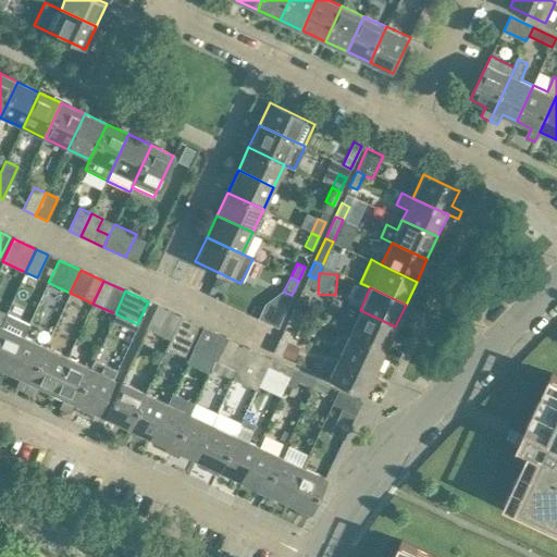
[(307,297),(299,293),(293,307),(300,311),(307,297)]
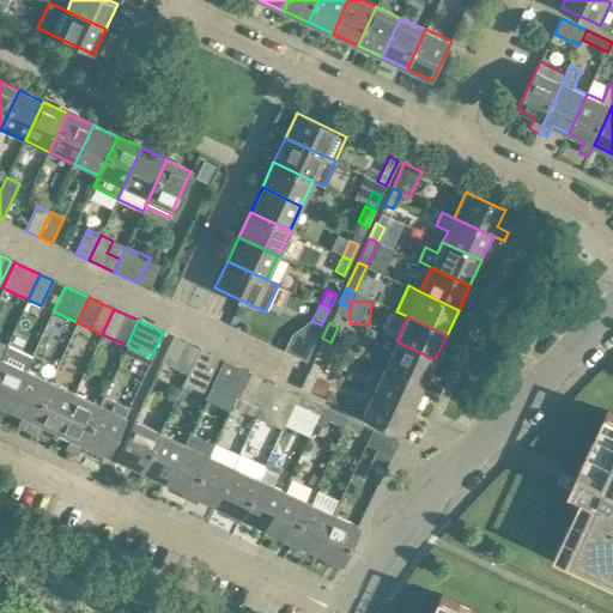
[(187,374),(198,349),(174,337),(162,362),(187,374)]
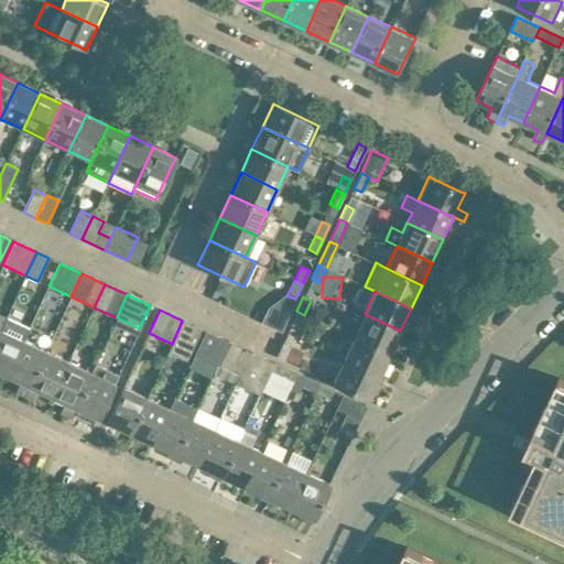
[(297,328),(304,315),(296,311),(290,325),(297,328)]
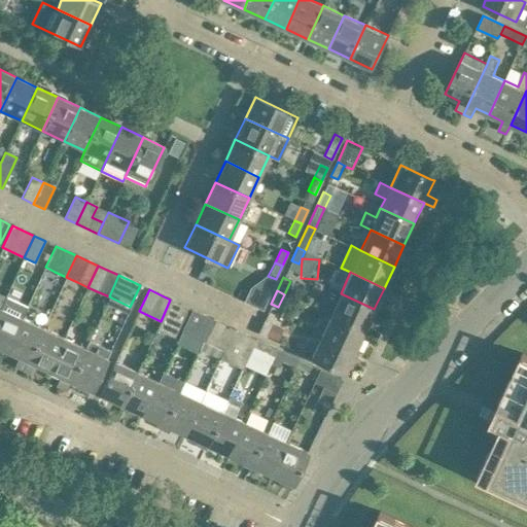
[(363,331),(374,309),(341,293),(330,315),(363,331)]
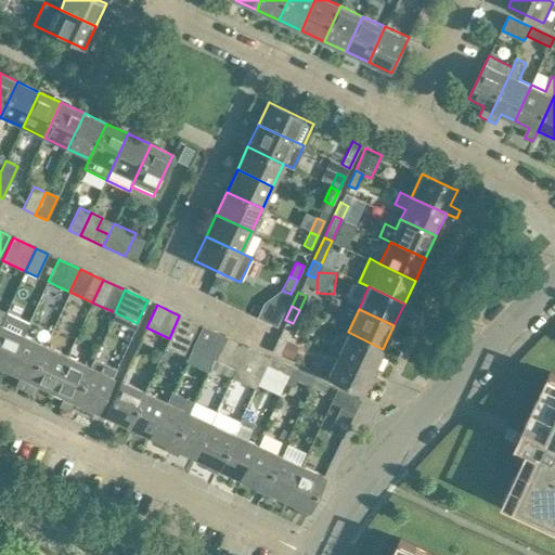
[(5,312),(0,324),(0,366),(7,370),(23,335),(29,322),(5,312)]
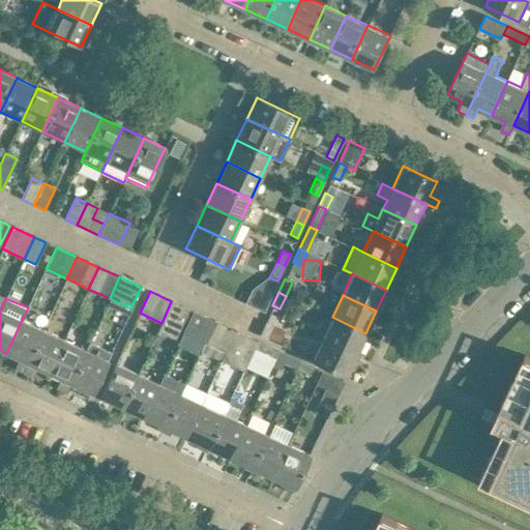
[(175,340),(188,310),(171,301),(162,323),(157,331),(175,340)]
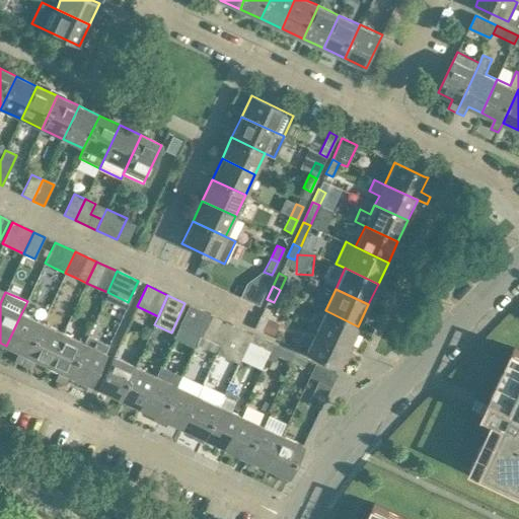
[(200,336),(209,314),(189,305),(178,326),(188,330),(200,336)]
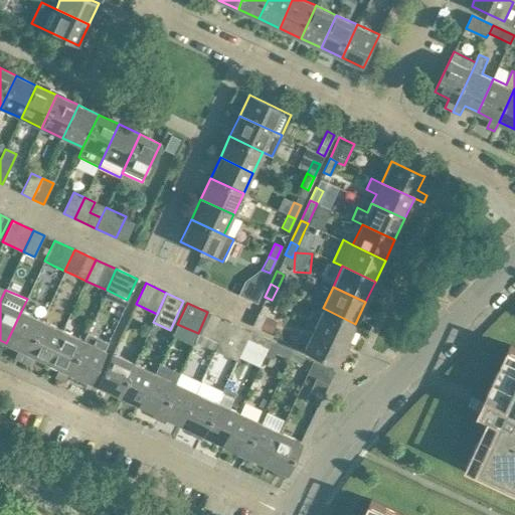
[(346,344),(355,324),(323,308),(314,328),(346,344)]
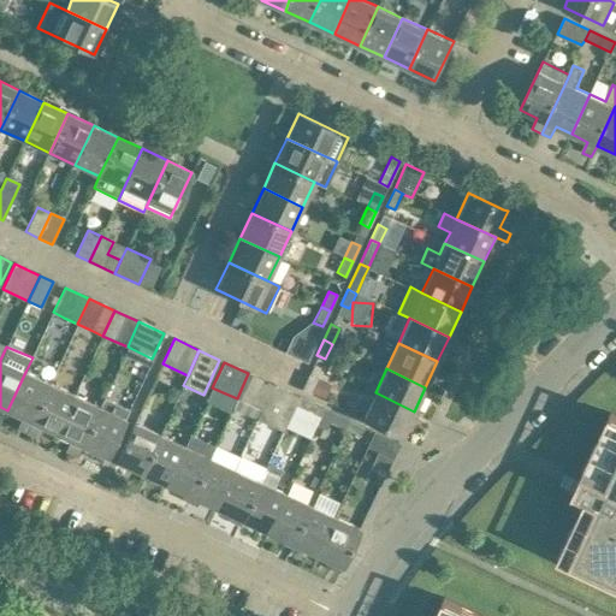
[(28,431),(49,383),(25,372),(7,410),(22,418),(18,426),(28,431)]
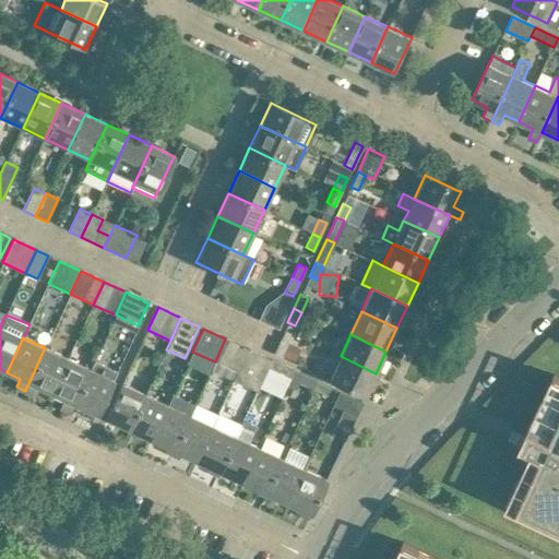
[(237,372),(248,349),(237,344),(225,339),(215,361),(237,372)]
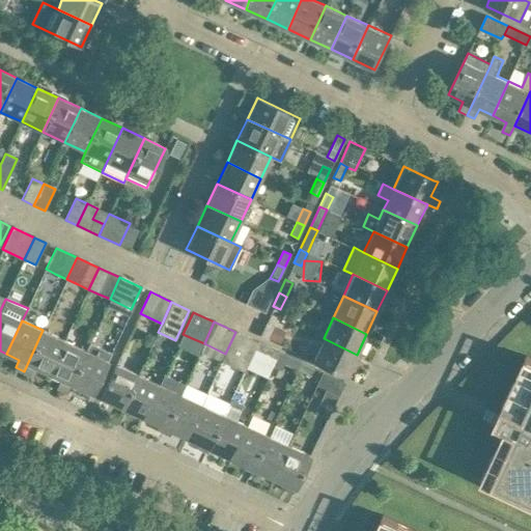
[(273,326),(266,323),(259,336),(267,339),(273,326)]
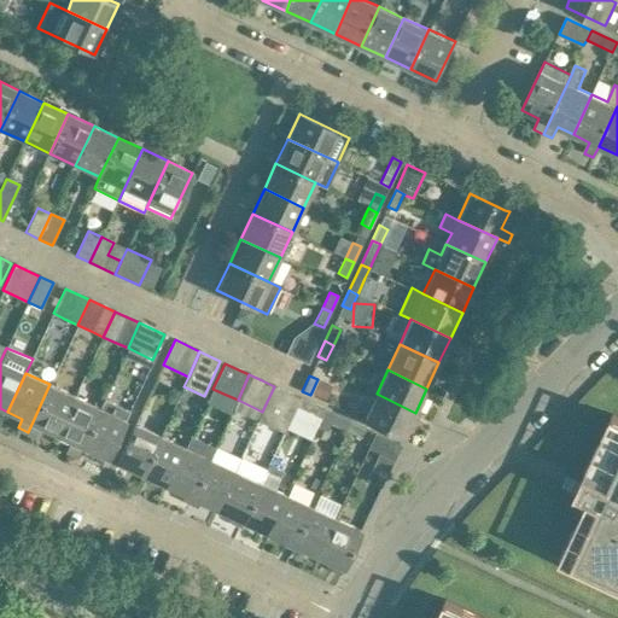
[(56,435),(75,396),(50,384),(28,432),(27,435),(35,438),(40,436),(44,430),(56,435)]
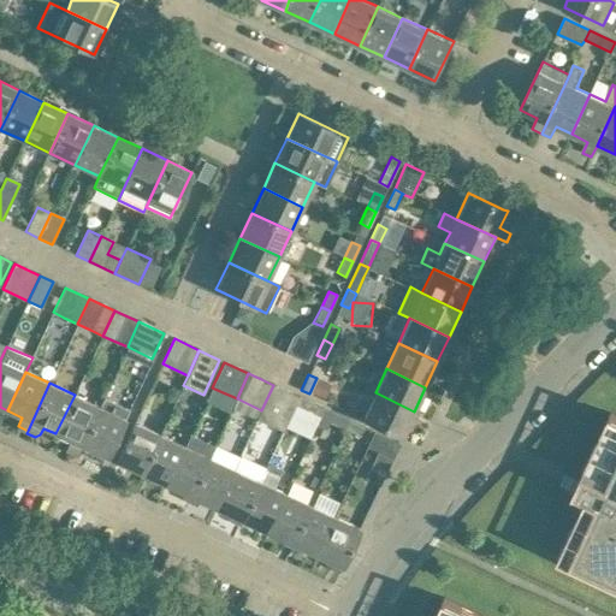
[(294,406),(298,396),(273,385),(261,410),(258,419),(283,431),(294,406)]
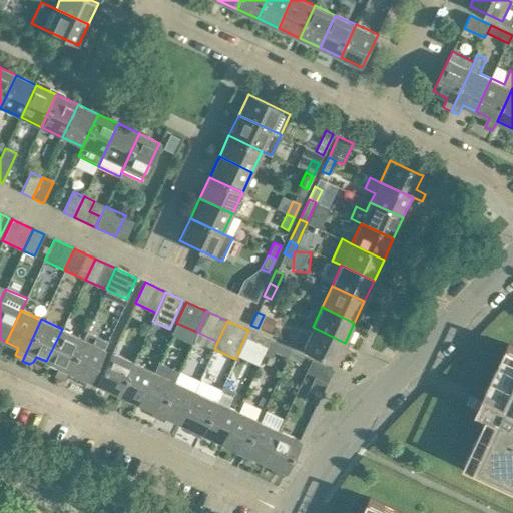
[(345,343),(313,327),(302,349),(335,364),(345,343)]
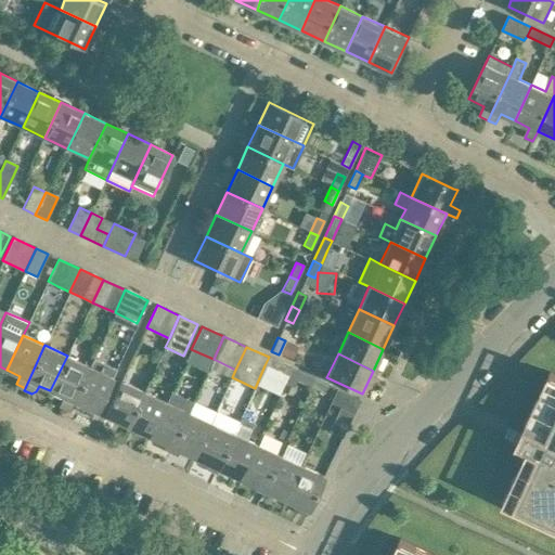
[(90,366),(67,356),(50,390),(63,397),(61,402),(62,408),(69,412),(74,402),(90,366)]
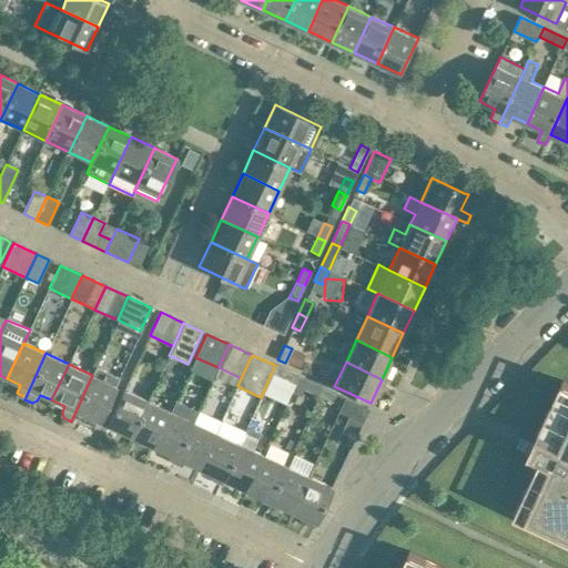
[(285,381),(290,372),(275,365),(271,374),(285,381)]
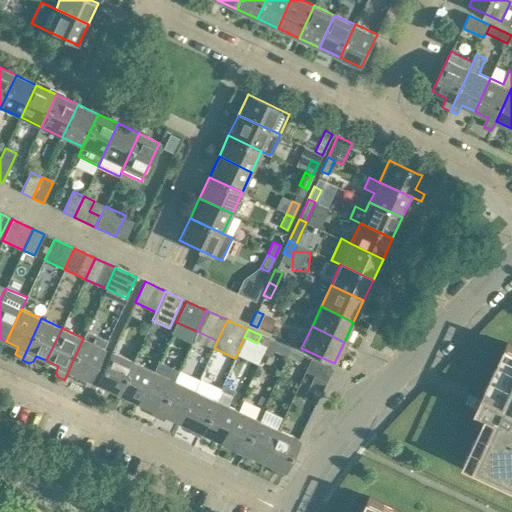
[(68,371),(89,380),(108,340),(87,331),(83,338),(68,371)]
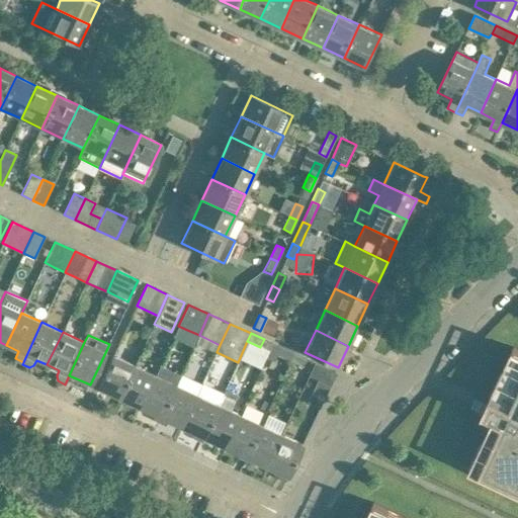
[(289,360),(292,353),(273,344),(267,357),(275,361),(277,355),(289,360)]
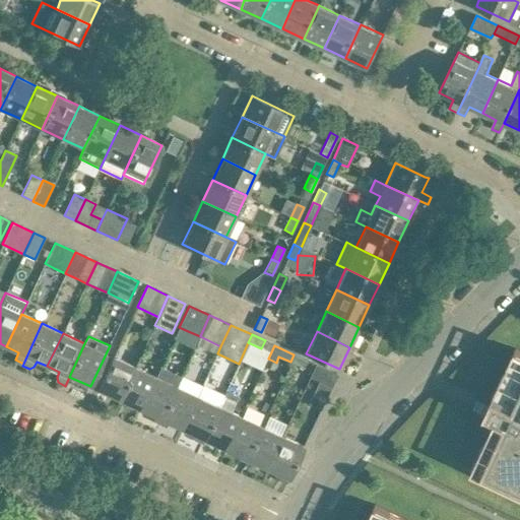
[(519,350),(515,348),(492,399),(481,394),(473,411),(483,416),(495,421),(471,470),(519,494),(519,350)]
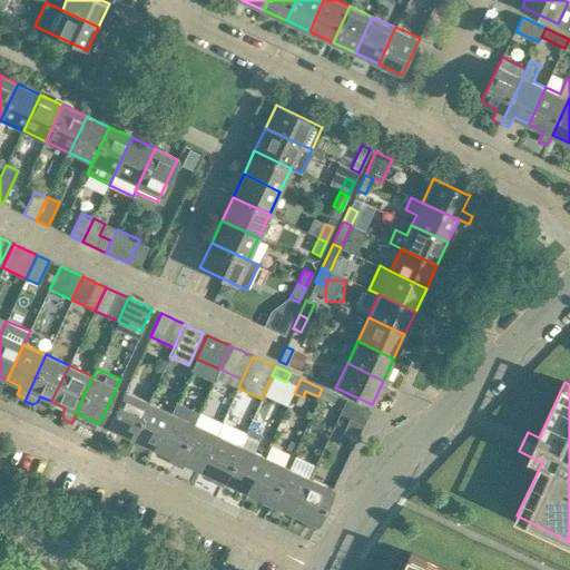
[(332,403),(336,395),(322,389),(318,396),(332,403)]
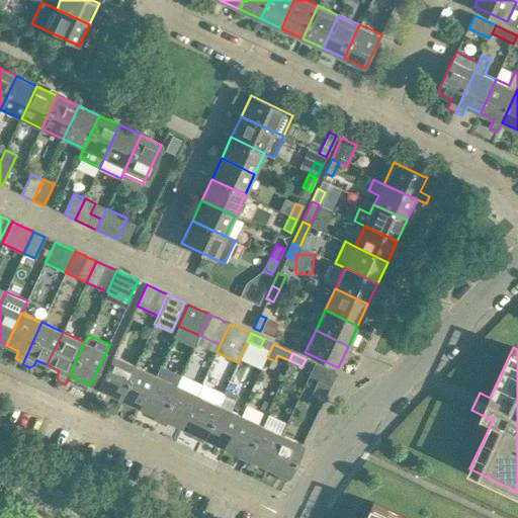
[(119,399),(135,365),(113,355),(97,389),(119,399)]
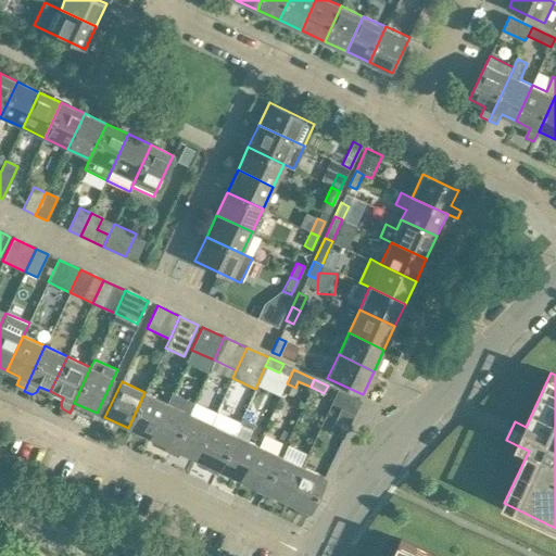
[(342,438),(359,401),(338,390),(331,403),(341,407),(330,432),(342,438)]
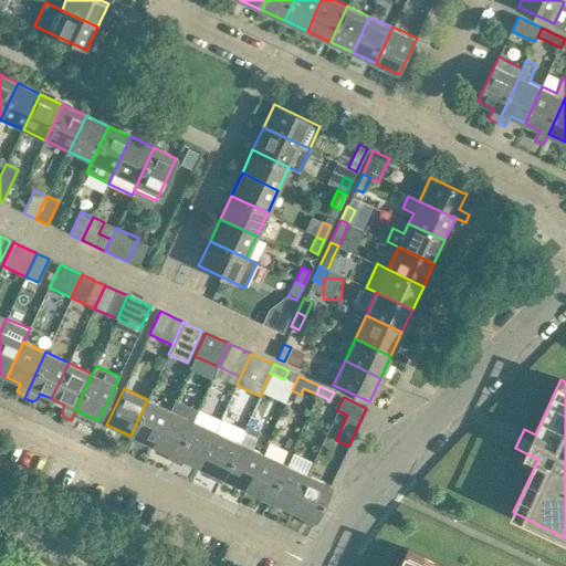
[(153,446),(169,410),(147,399),(130,436),(153,446)]
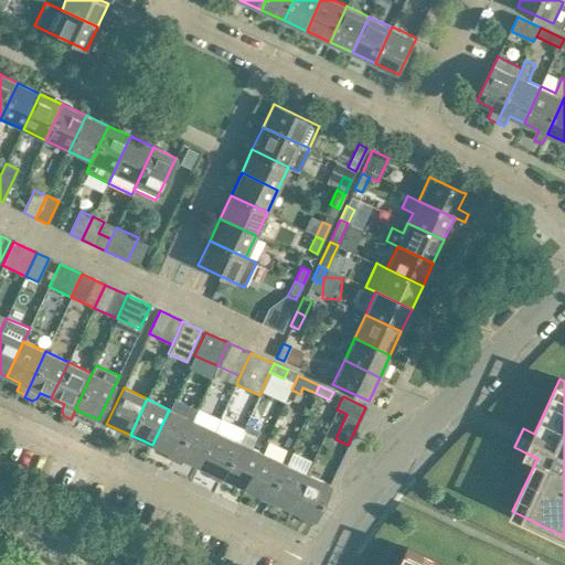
[(176,456),(192,420),(196,408),(174,398),(170,409),(169,409),(152,445),(176,456)]
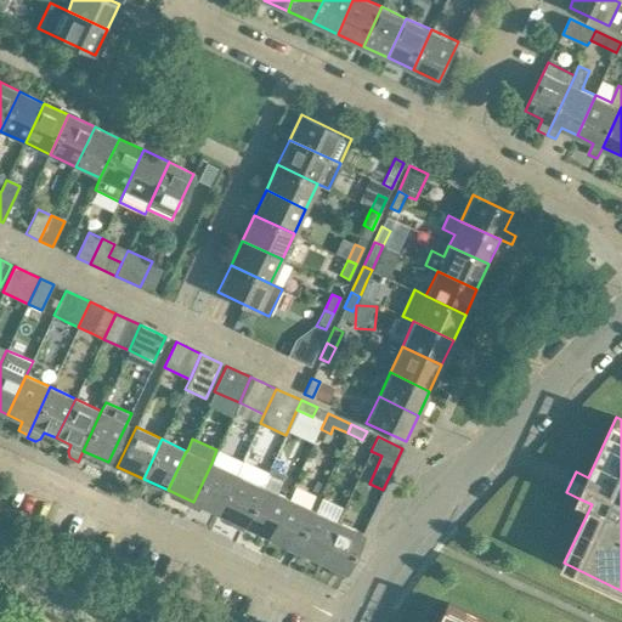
[(219,514),(237,474),(236,474),(243,461),(219,450),(213,463),(211,463),(193,502),(219,514)]
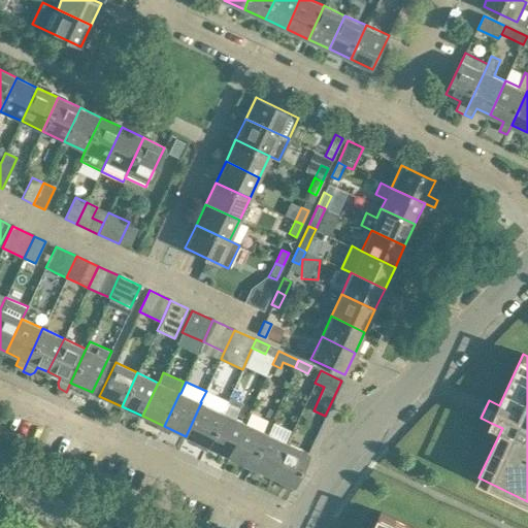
[(222,413),(224,413),(228,400),(207,391),(202,403),(201,402),(186,436),(206,446),(222,413)]
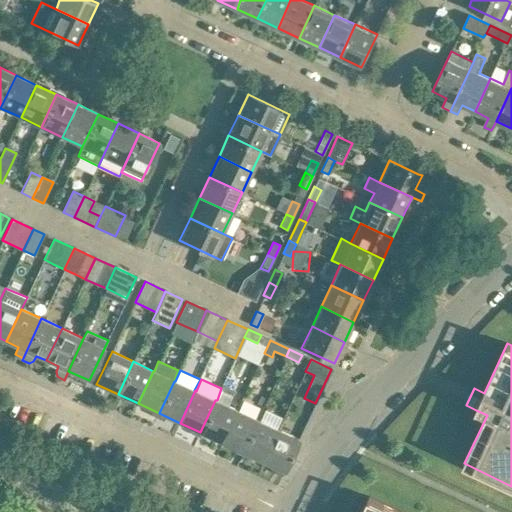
[(236,410),(217,400),(215,400),(200,432),(221,442),(236,410)]
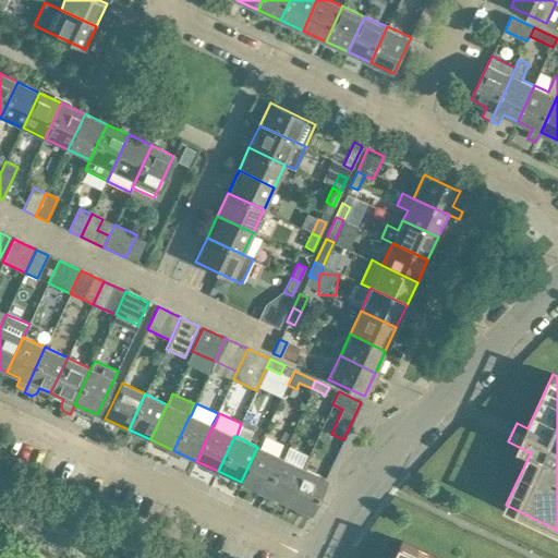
[(264,493),(280,457),(257,447),(241,482),(264,493)]
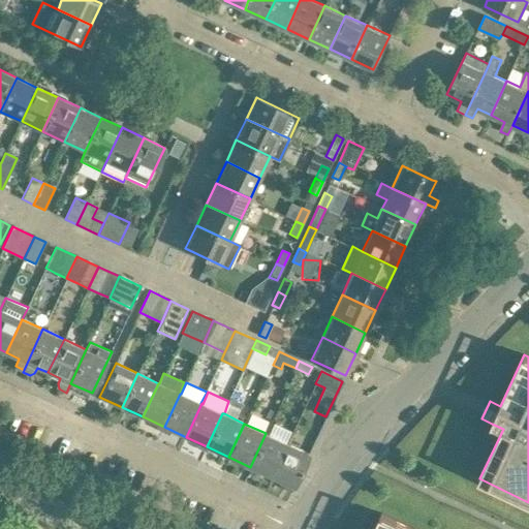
[(271,476),(286,443),(266,433),(250,467),(271,476)]
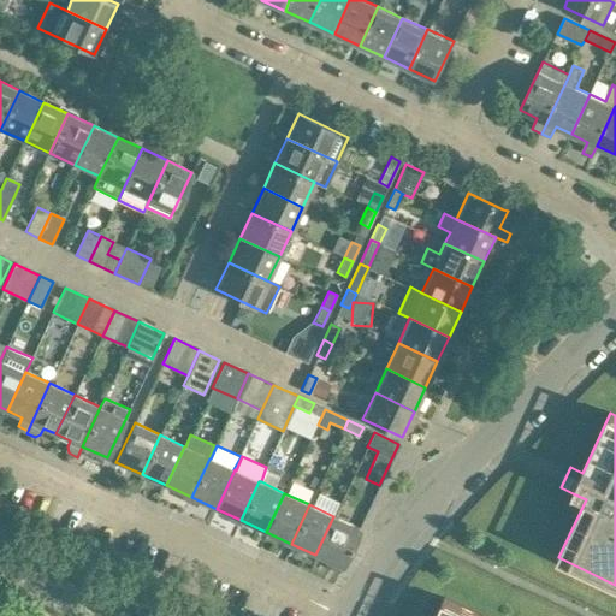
[(342,567),(360,528),(333,516),(315,555),(342,567)]
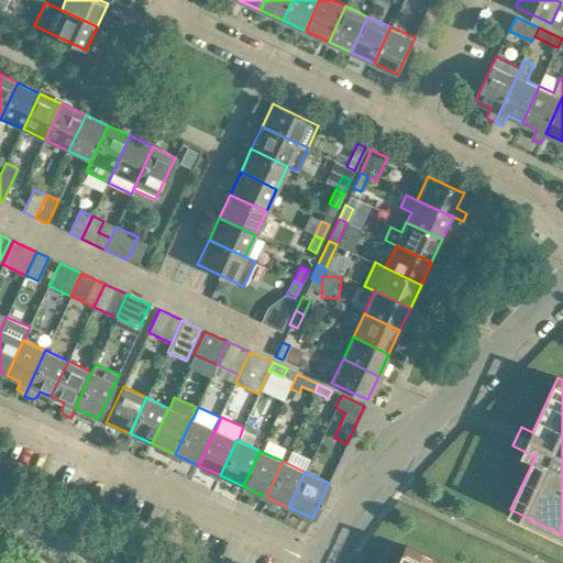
[(442,562),(406,547),(397,562),(442,562)]
